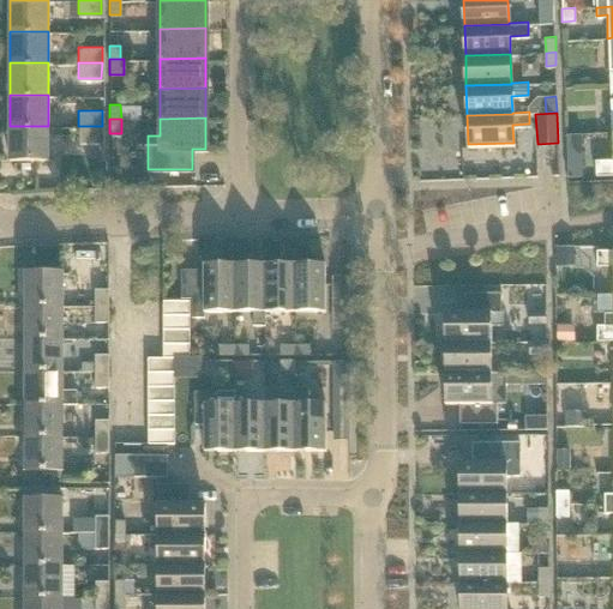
[(48,126),(10,126),(10,158),(48,158),(48,126)]
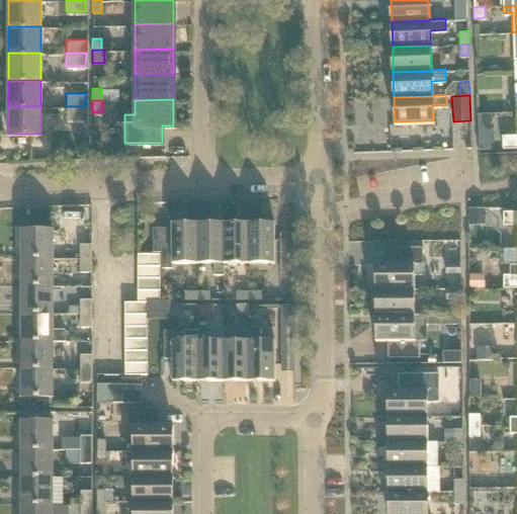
[(86,106),(66,106),(66,118),(86,118),(86,106)]
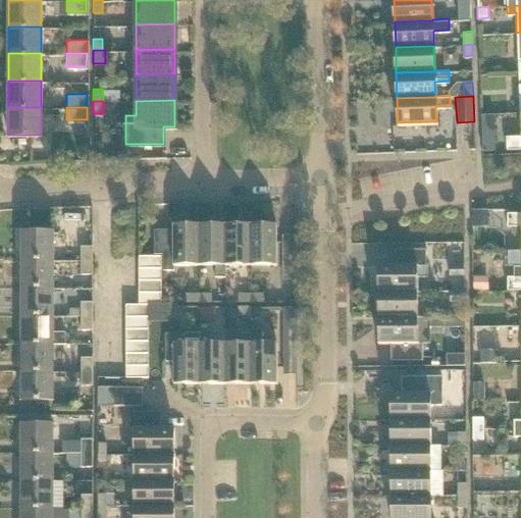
[(520,109),(519,110),(520,134),(505,135),(506,147),(520,146),(520,109)]
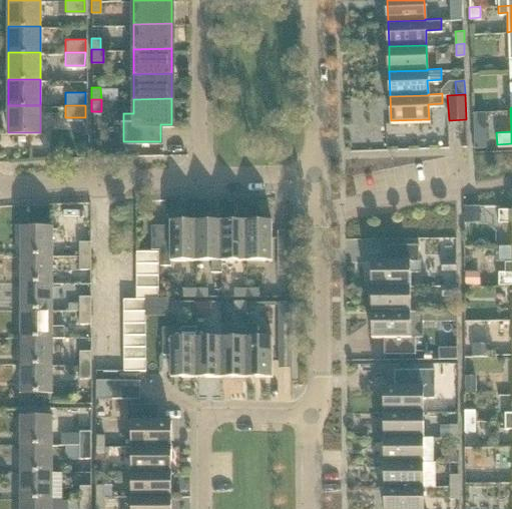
[(511,206),(497,207),(497,219),(511,219),(511,206)]
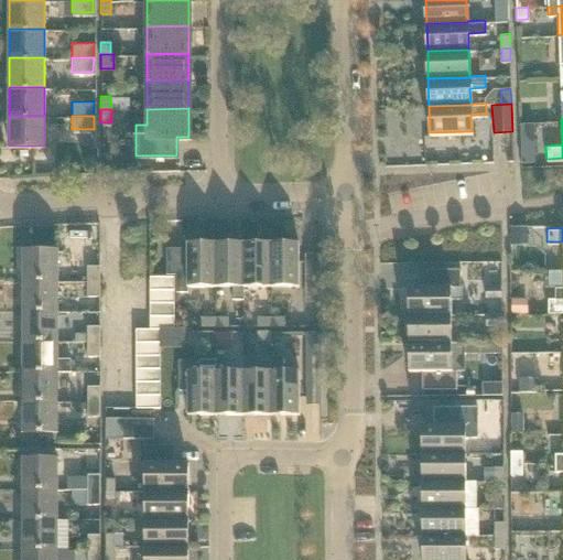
[(214,243),(186,243),(186,247),(165,247),(165,273),(174,273),(174,290),(186,290),(186,284),(214,284),(214,243)]
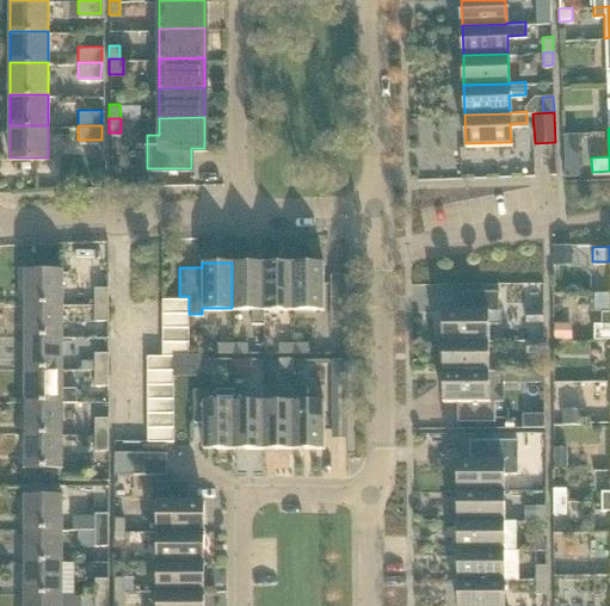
[(262,308),(262,263),(232,263),(232,308),(251,308),(251,322),(263,322),(263,308),(262,308)]
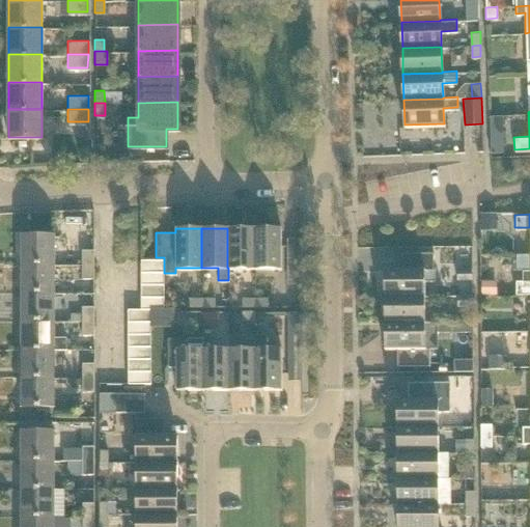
[(227,268),(228,268),(253,268),(253,228),(227,228),(227,268)]
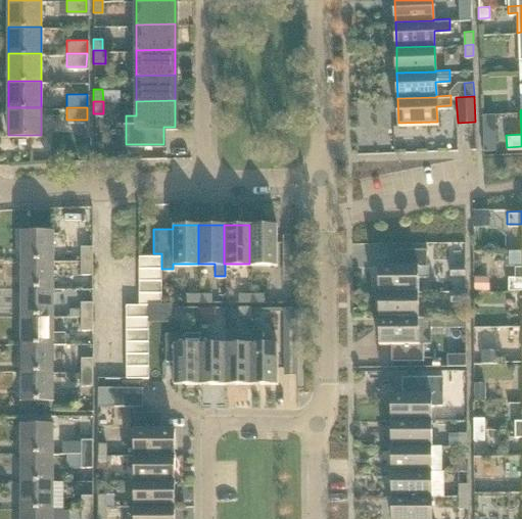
[(249,225),(249,264),(276,264),(276,225),(249,225)]
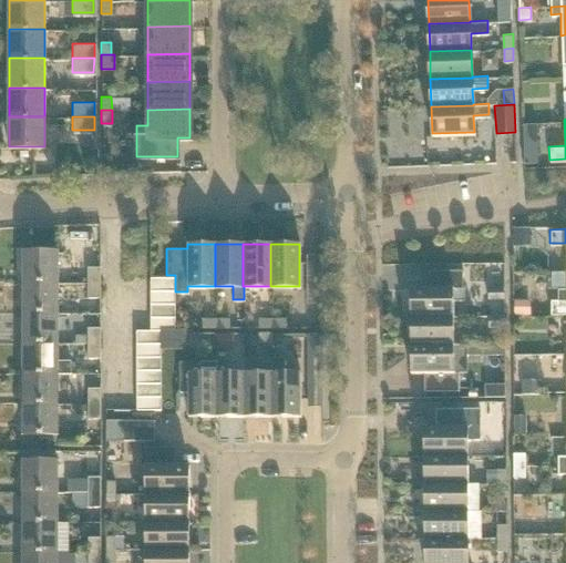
[(74,267),(58,267),(58,252),(23,252),(23,283),(57,283),(58,282),(74,282),(74,267)]
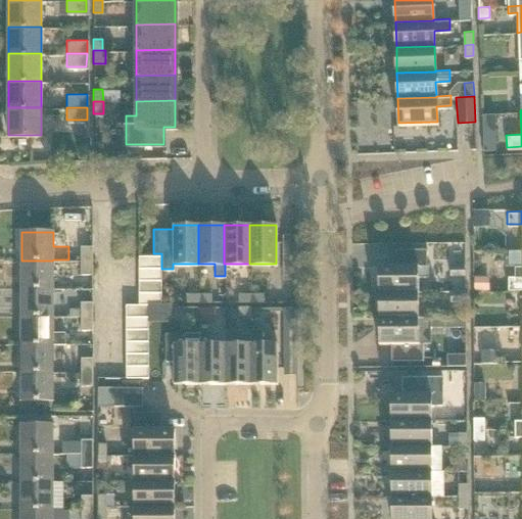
[(282,279),(295,279),(295,240),(282,240),(282,279)]
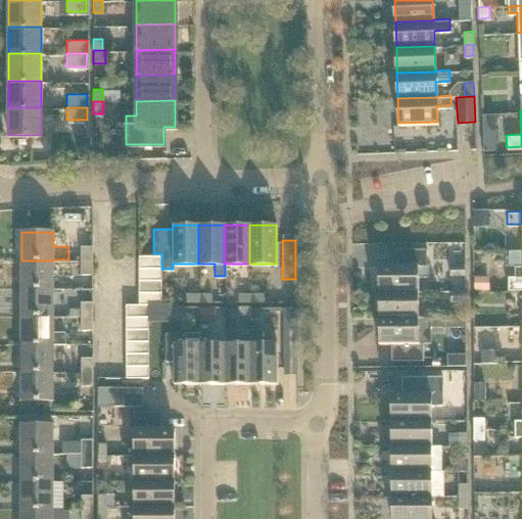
[(80,261),(90,261),(90,245),(80,245),(80,261)]
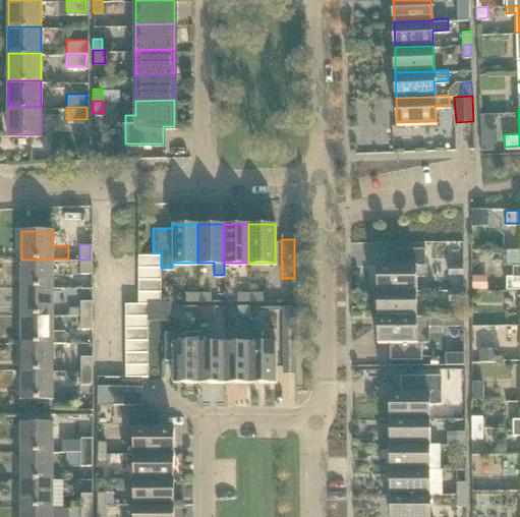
[(393,246),(393,263),(377,263),(377,288),(416,288),(416,274),(424,274),(424,246),(393,246)]
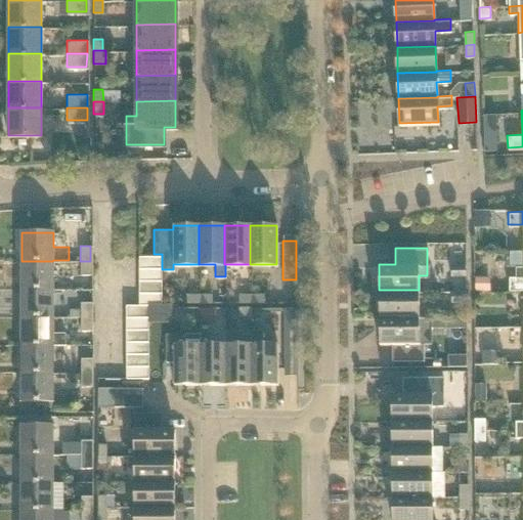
[(161,255),(139,255),(139,267),(161,267),(161,255)]
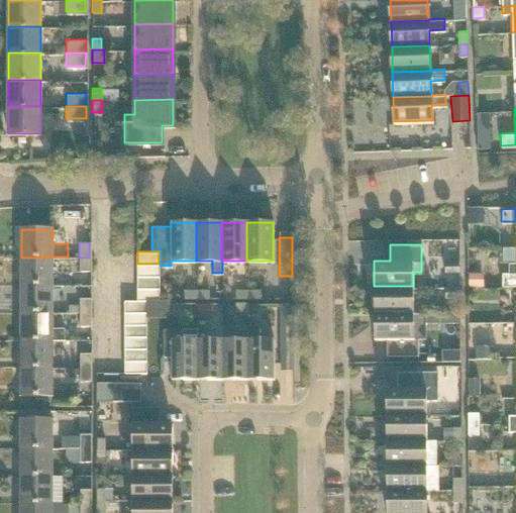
[(21,284),(52,284),(52,258),(21,258),(21,284)]
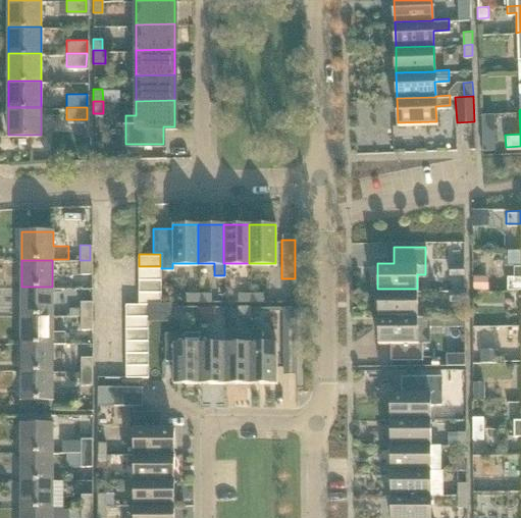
[(90,271),(90,260),(80,260),(80,271),(90,271)]
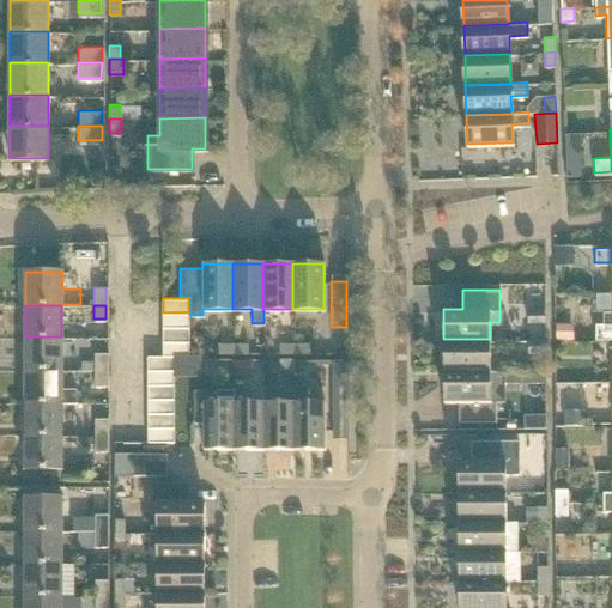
[(544,321),(544,308),(526,308),(526,321),(544,321)]
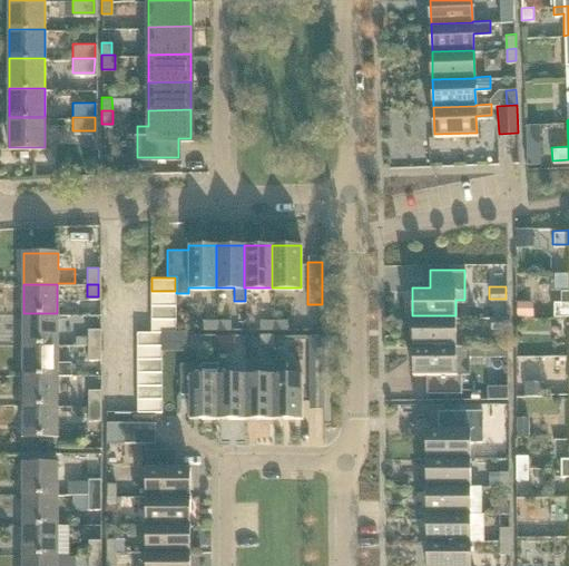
[(175,291),(151,291),(151,304),(175,304),(175,291)]
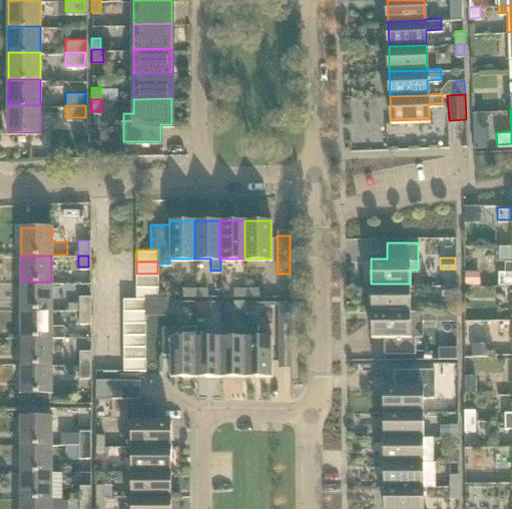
[(479,283),(479,270),(464,270),(464,283),(479,283)]
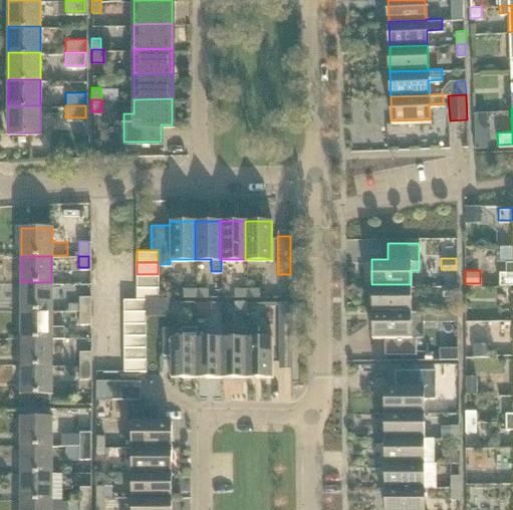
[(512,270),(499,270),(499,283),(512,282),(512,270)]
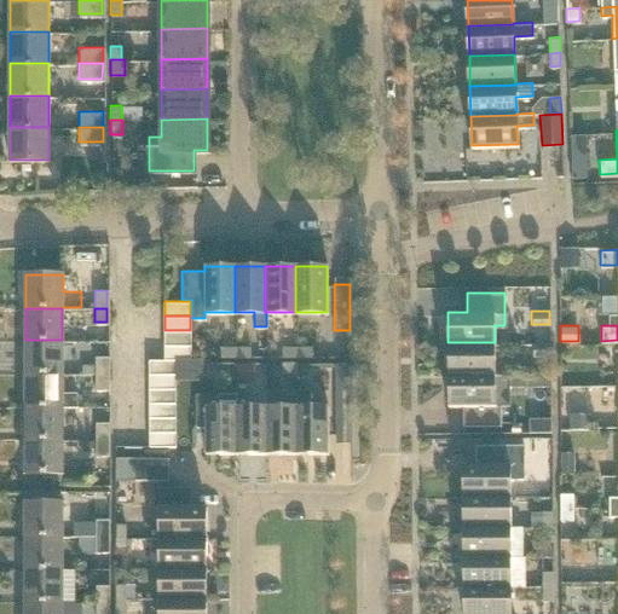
[(190,330),(165,330),(165,345),(190,345),(190,330)]
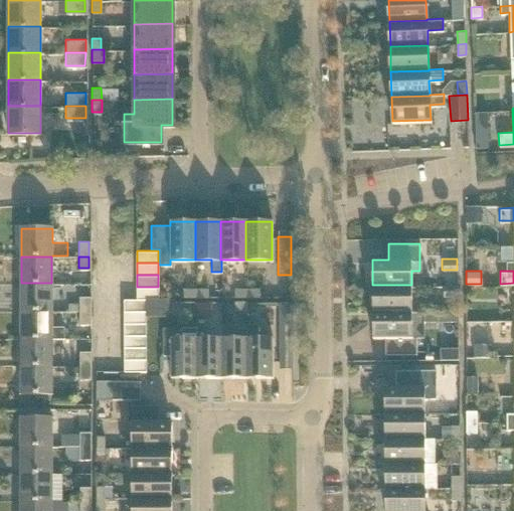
[(20,310),(51,310),(51,283),(21,283),(20,310)]
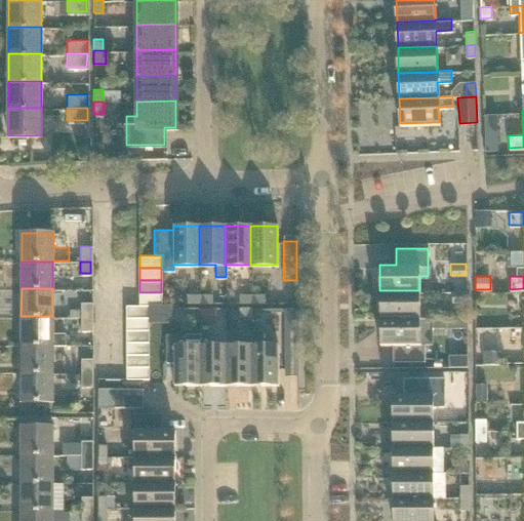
[(466,301),(466,289),(451,289),(451,302),(466,301)]
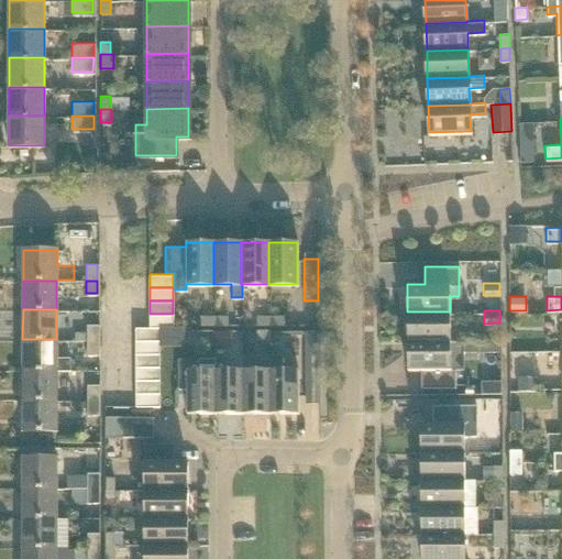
[(450,339),(450,311),(407,311),(407,339),(450,339)]
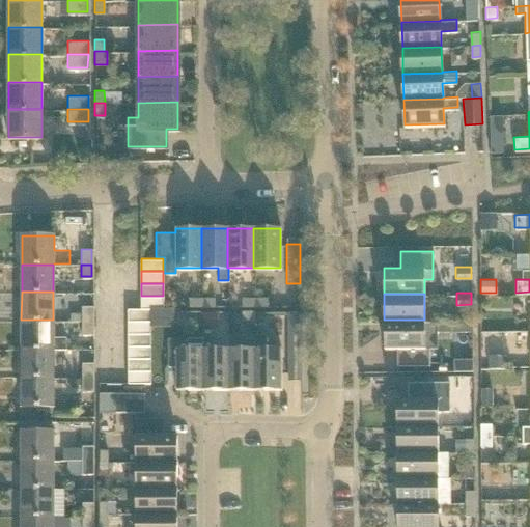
[(163,296),(141,296),(141,308),(150,308),(163,308),(163,296)]
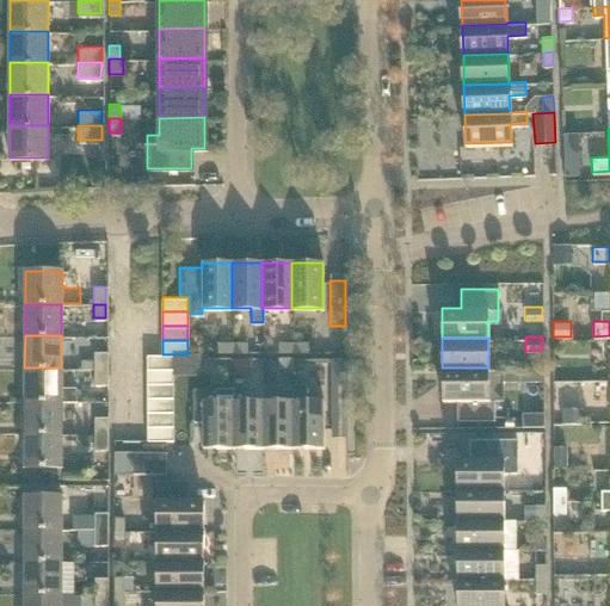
[(232,351),(232,341),(217,341),(217,351),(232,351)]
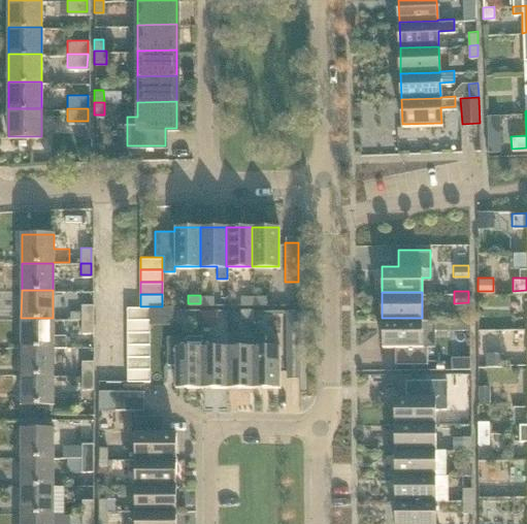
[(212,295),(200,295),(200,303),(212,303),(212,295)]
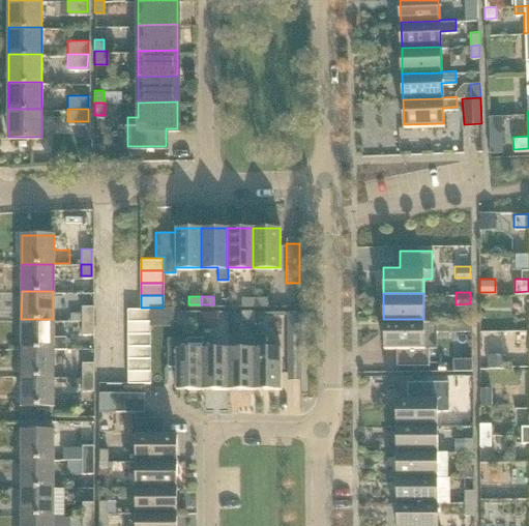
[(240,304),(254,304),(254,296),(241,296),(240,304)]
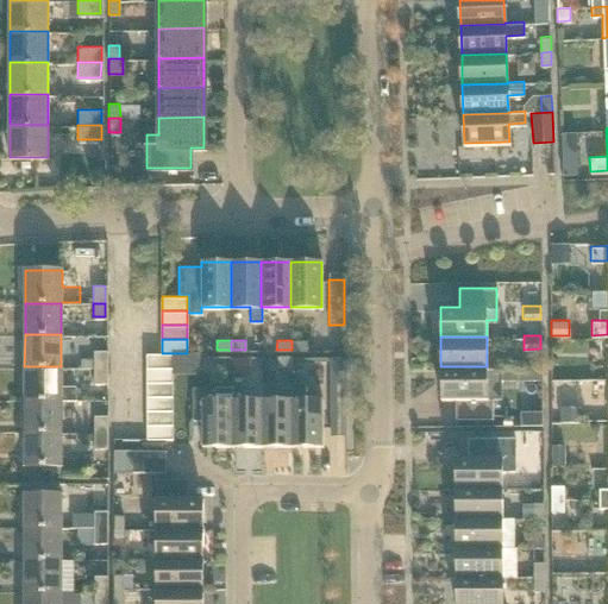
[(292,340),(292,350),(305,350),(306,340),(292,340)]
